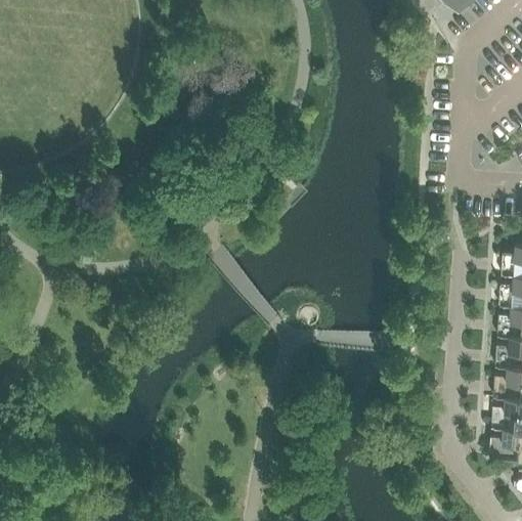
[(502,253),(501,261),(521,262),(521,246),(514,246),(513,254),(502,253)]
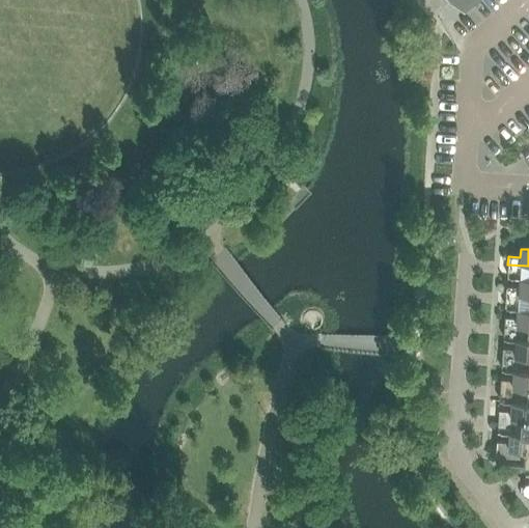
[(528,281),(519,281),(518,288),(506,288),(505,296),(528,297),(528,281)]
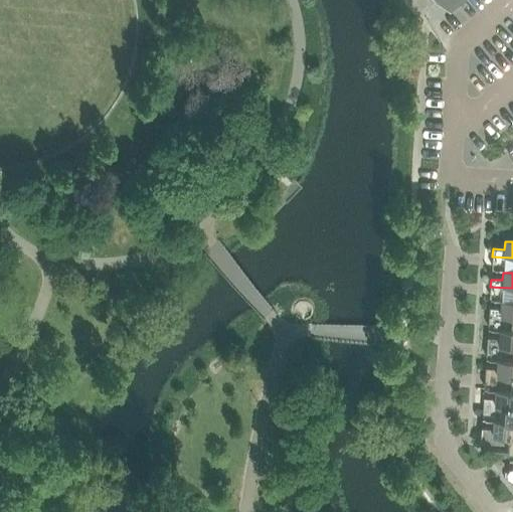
[(512,303),(501,302),(500,310),(489,309),(488,317),(512,318),(511,333),(512,333),(512,303)]
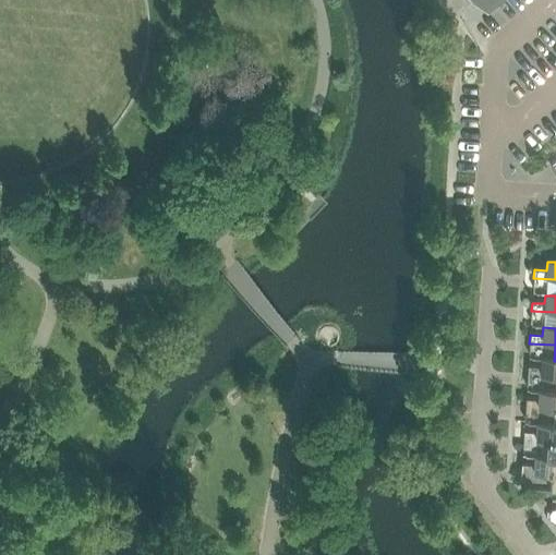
[(555,361),(554,361),(541,360),(541,369),(528,368),(527,376),(555,377),(555,361)]
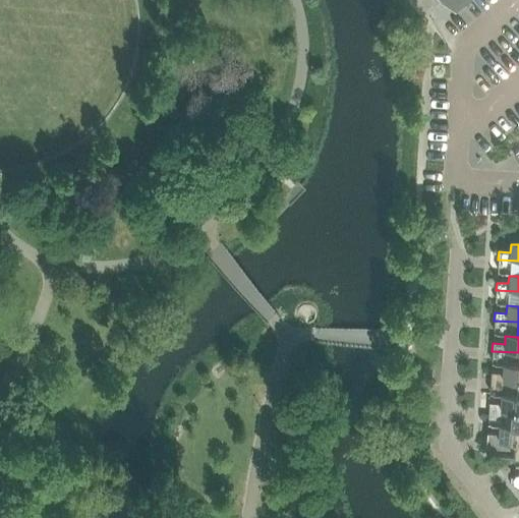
[(518,383),(517,398),(518,398),(518,367),(503,366),(503,375),(491,373),(489,381),(518,383)]
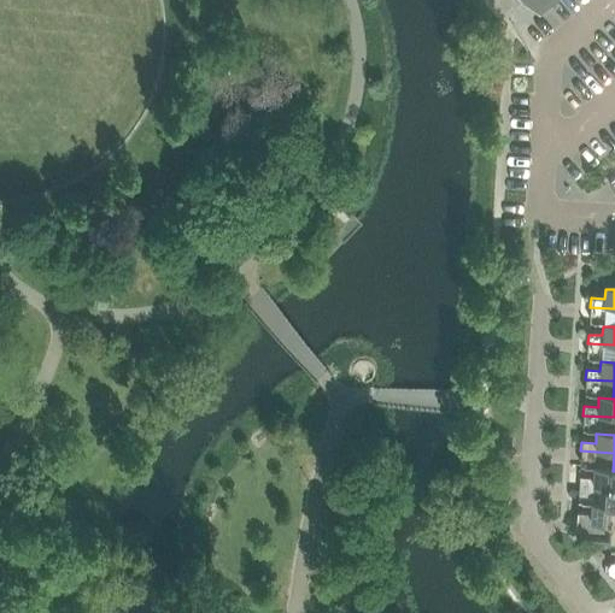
[(610,507),(614,506),(614,471),(613,471),(593,470),(593,479),(579,478),(578,487),(611,489),(610,507)]
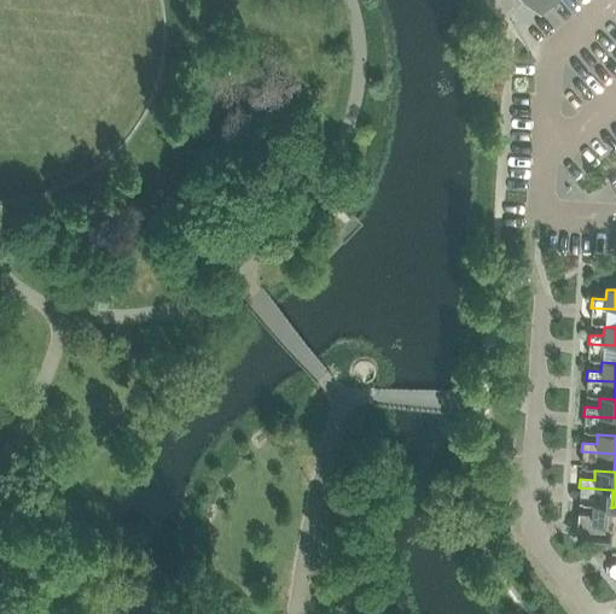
[(577,515),(576,524),(610,526),(609,544),(615,544),(615,507),(611,508),(592,507),(592,516),(577,515)]
